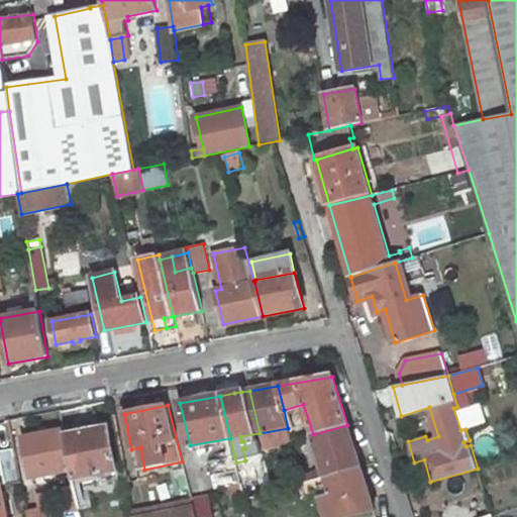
[(316,482),(326,478),(360,468),(347,425),(313,434),(324,471),(314,473),(316,482)]
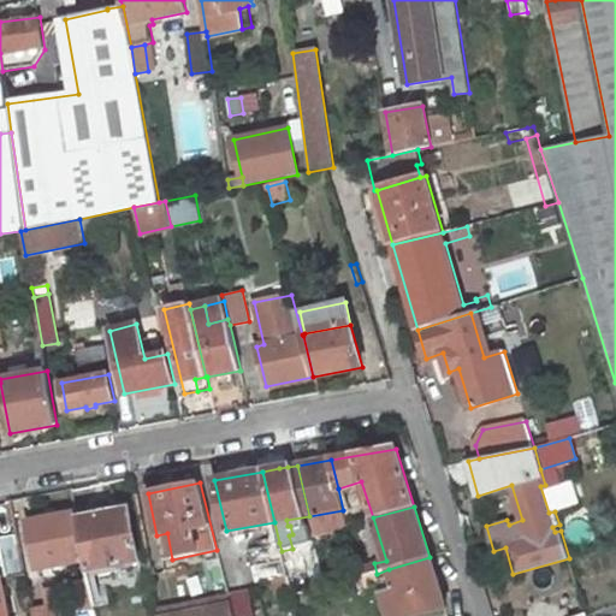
[(88,570),(140,561),(130,508),(80,517),(78,511),(77,513),(86,560),(88,570)]
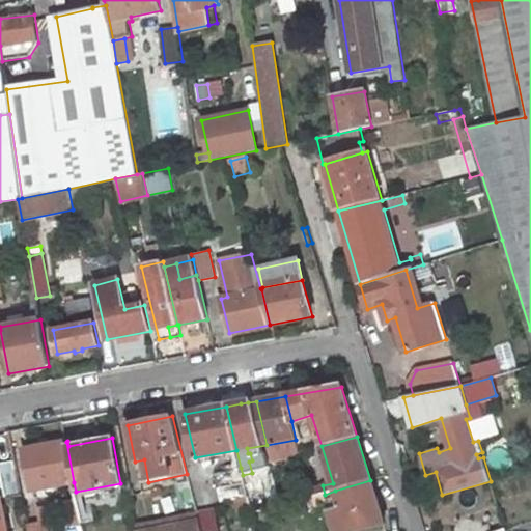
[(271,469),(291,464),(288,447),(297,445),(296,440),(267,445),(269,457),(271,469)]
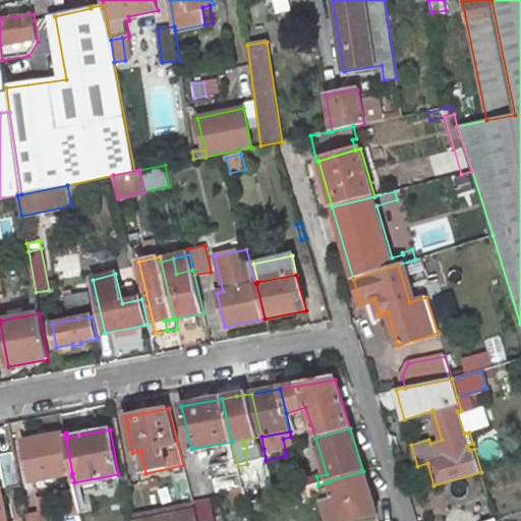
[(65,433),(23,441),(32,481),(38,480),(46,478),(72,473),(65,433)]
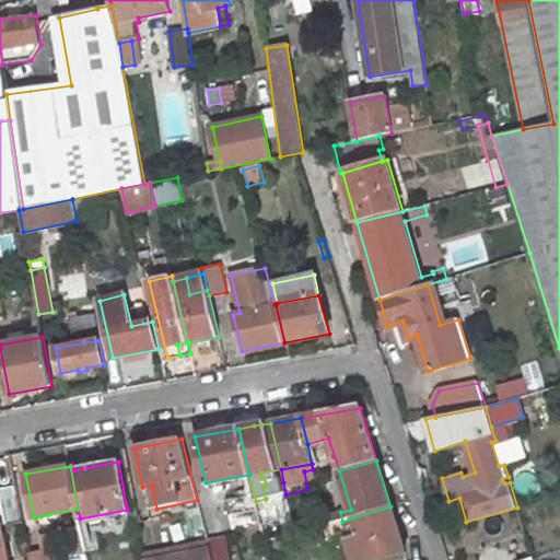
[(261,478),(264,478),(266,486),(283,482),(281,469),(260,473),(261,478)]
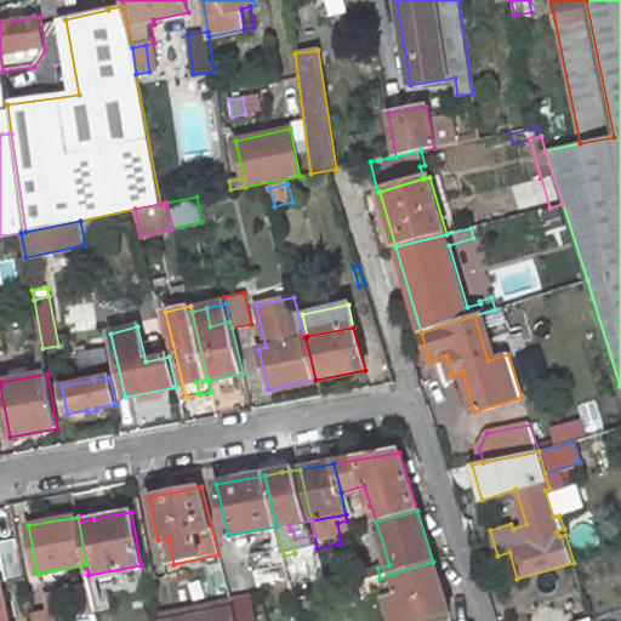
[(352,540),(349,529),(347,520),(337,523),(341,542),(352,540)]
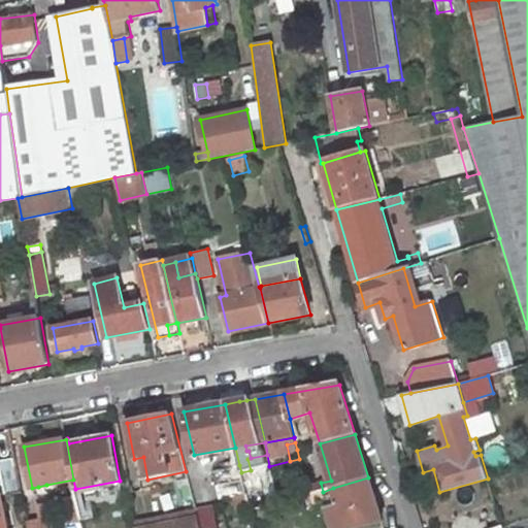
[(0,495),(1,496),(21,492),(12,448),(0,450),(0,463),(0,464),(0,495)]
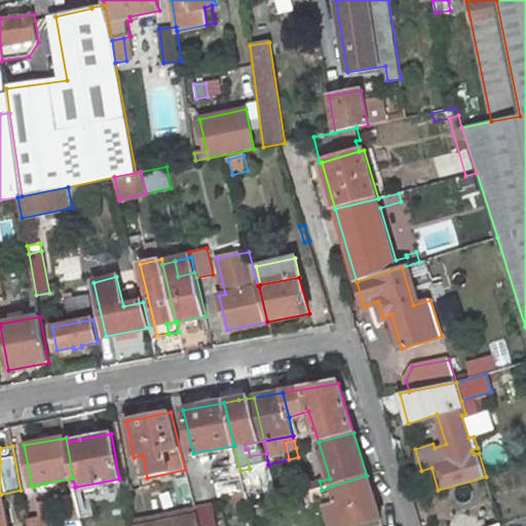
[(235,494),(246,492),(240,471),(238,463),(212,470),(218,497),(235,494)]
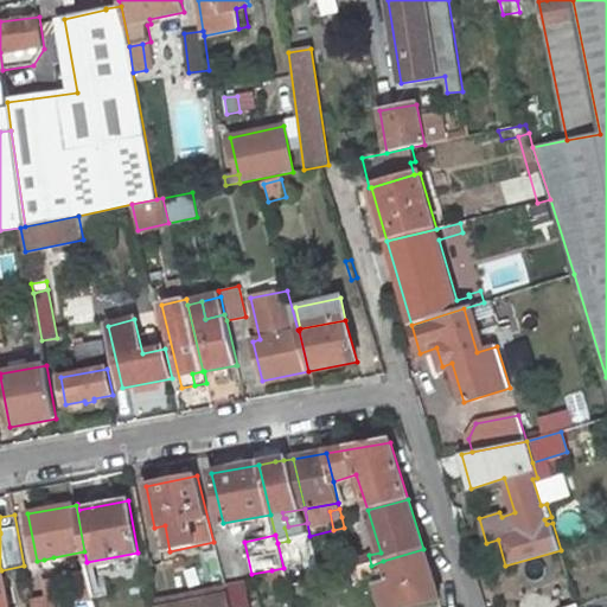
[(389,580),(376,583),(383,606),(411,606),(439,600),(423,549),(383,561),(389,580)]
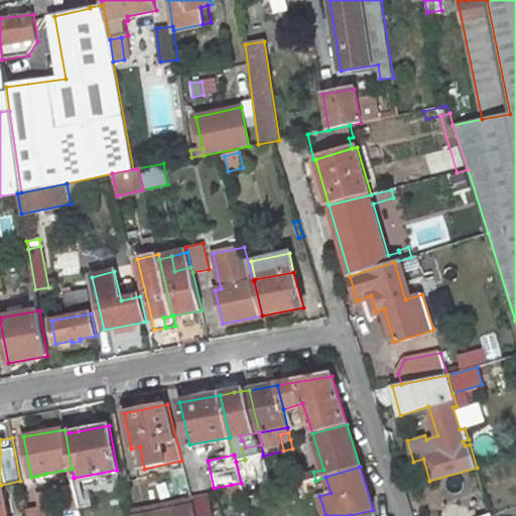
[(315,481),(313,472),(305,474),(307,483),(315,481)]
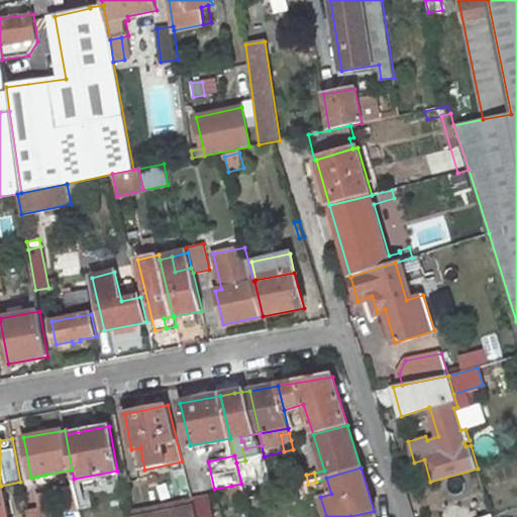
[(46,483),(45,475),(37,477),(38,484),(46,483)]
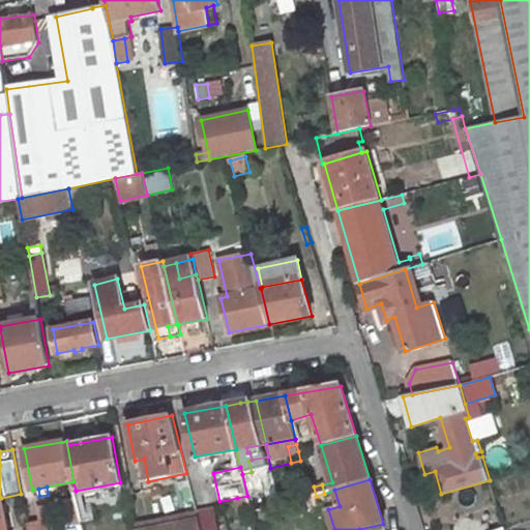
[(276,489),(247,496),(252,512),(281,505),(276,489)]
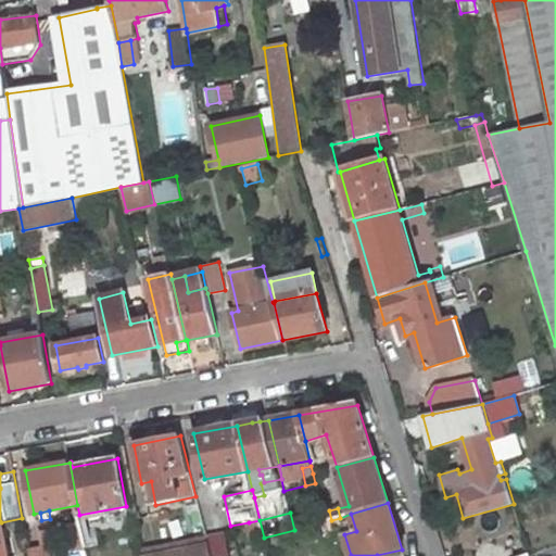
[(260,520),(249,522),(252,541),(265,539),(264,538),(260,520)]
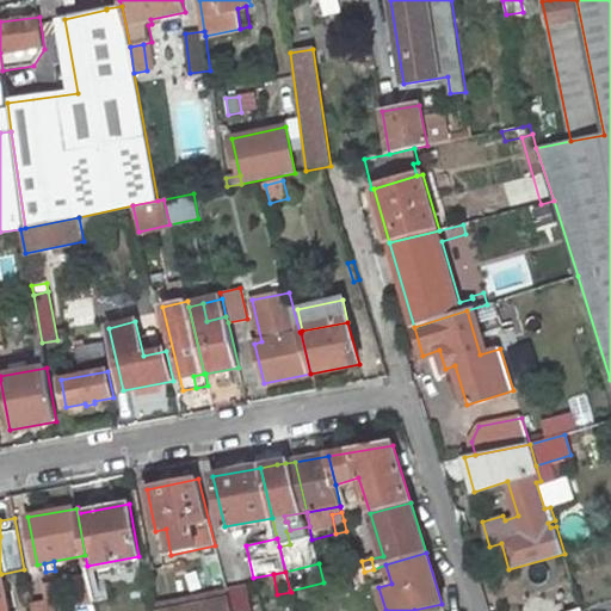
[(357,574),(332,581),(337,599),(362,592),(357,574)]
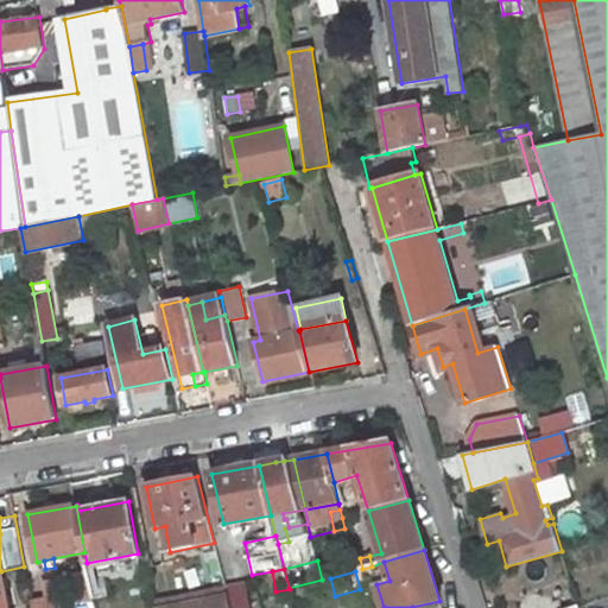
[(181,606),(170,607),(229,607),(228,596),(204,601),(203,591),(178,596),(181,606)]
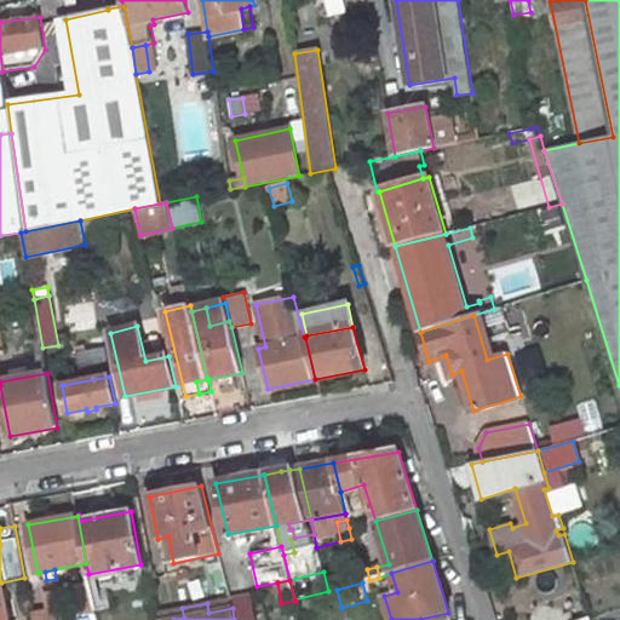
[(579,619),(590,616),(586,604),(567,612),(569,619),(579,619)]
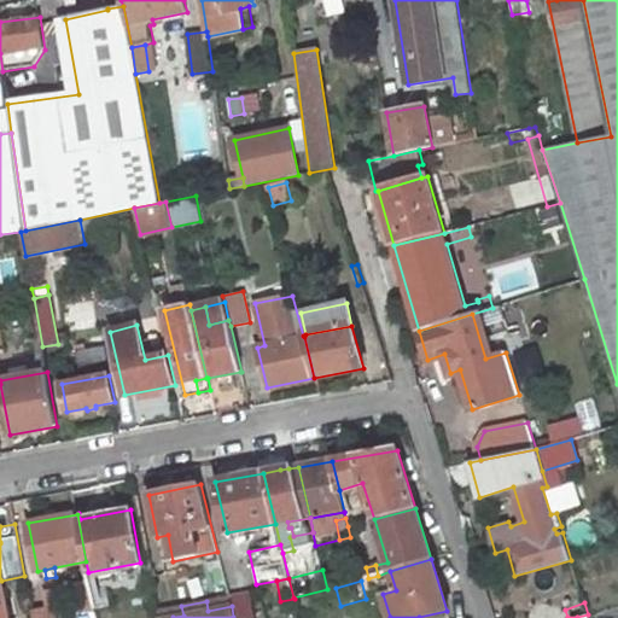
[(53,617),(52,606),(33,610),(34,617),(53,617)]
